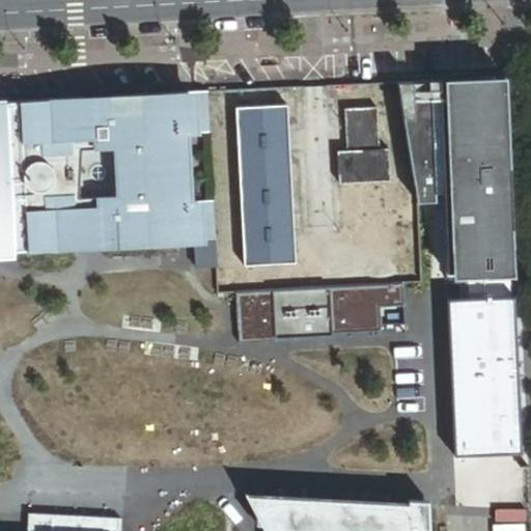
[(458,280),(519,276),(511,79),(401,85),(423,205),(440,202),(439,196),(449,196),(450,236),(451,274),(458,280)]
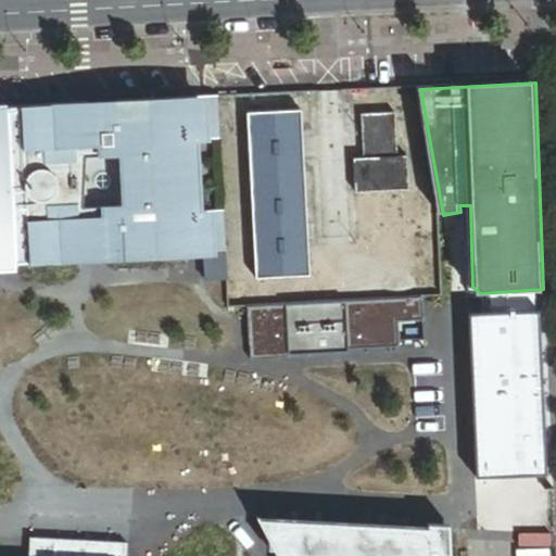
[(201,138),(222,137),(219,96),(21,106),(29,260),(228,248),(226,204),(205,204),(201,138)]
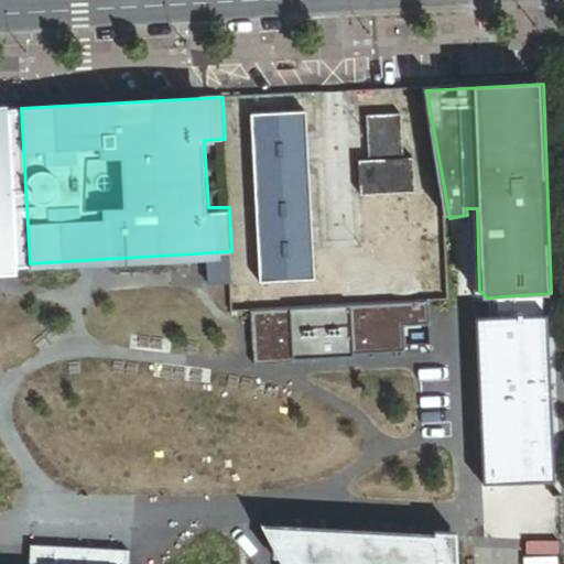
[(0,268),(22,268),(21,263),(30,263),(21,108),(0,108),(0,268)]
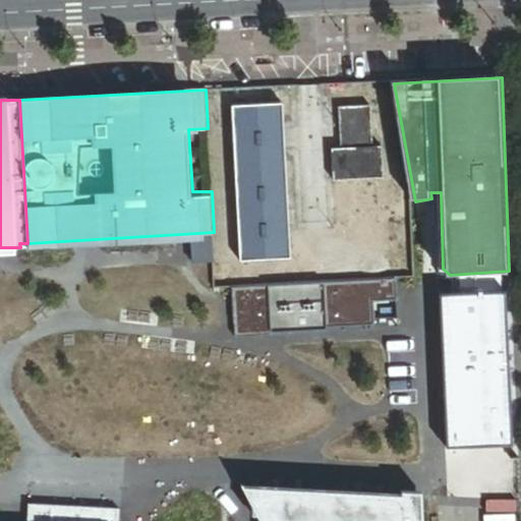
[(288,254),(278,104),(226,107),(236,258),(288,254)]
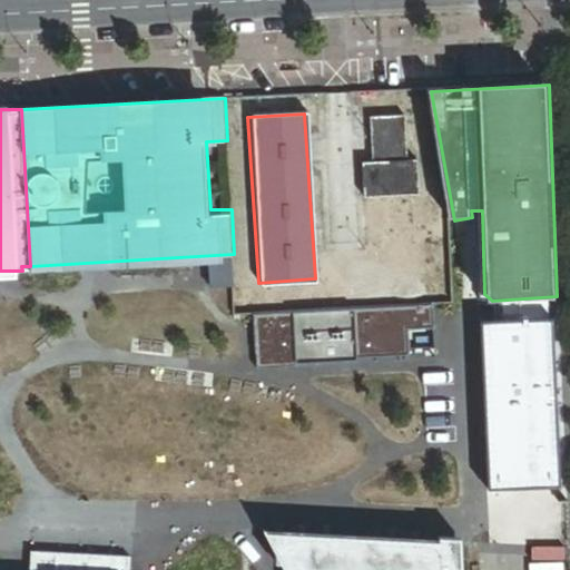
[(403,161),(401,116),(366,118),(369,163),(359,164),(361,199),(415,196),(413,160),(403,161)]
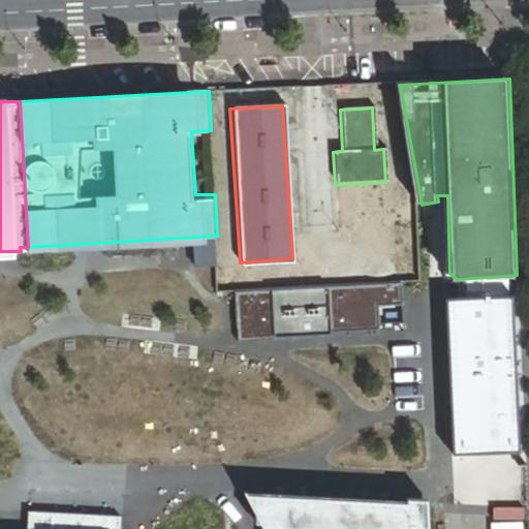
[(509,297),(446,300),(454,449),(517,446),(509,297)]
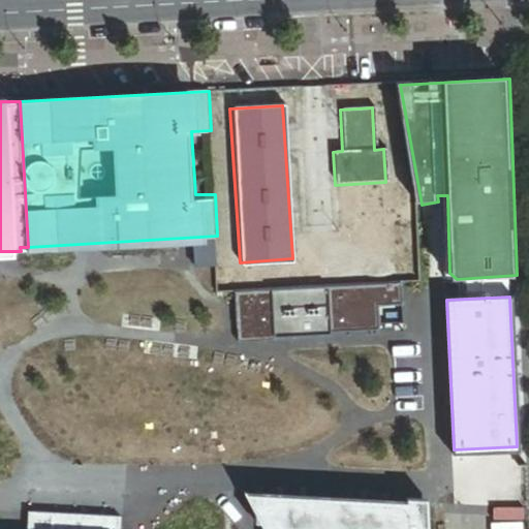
[(117,528),(118,517),(26,511),(25,528),(438,528),(440,497),(430,497),(430,493),(293,488),(292,488),(237,485),(262,528),(117,528)]
